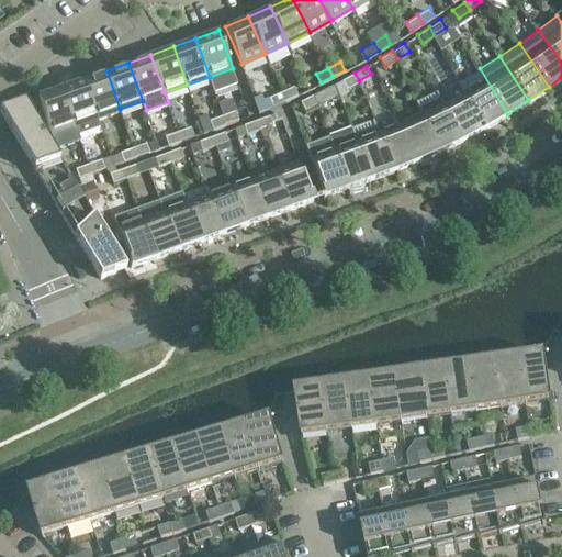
[(464,89),(485,126),(507,114),(480,68),(458,80),(463,90),(464,89)]
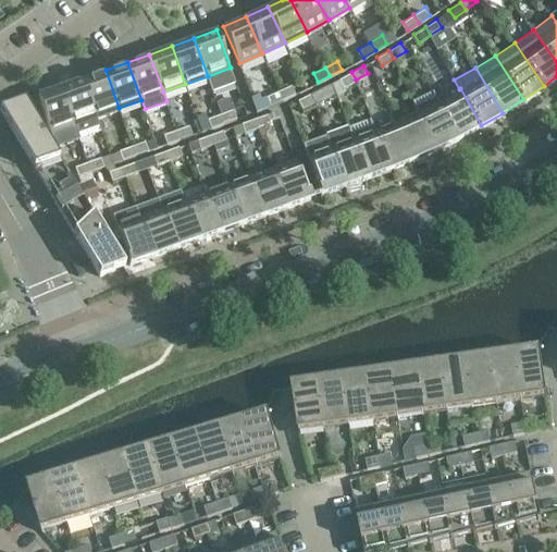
[(119,108),(106,70),(84,78),(97,115),(119,108)]
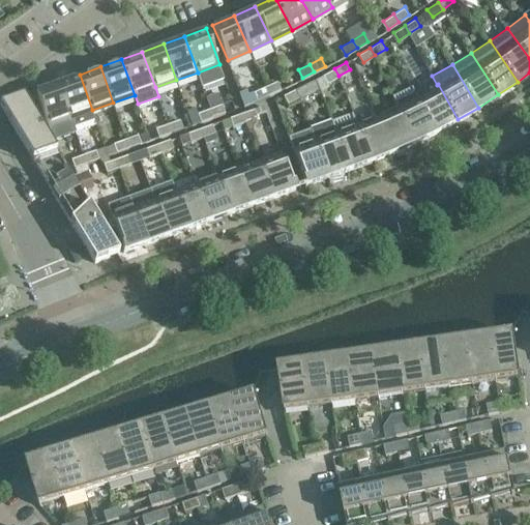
[(339,76),(334,68),(323,75),(327,83),(339,76)]
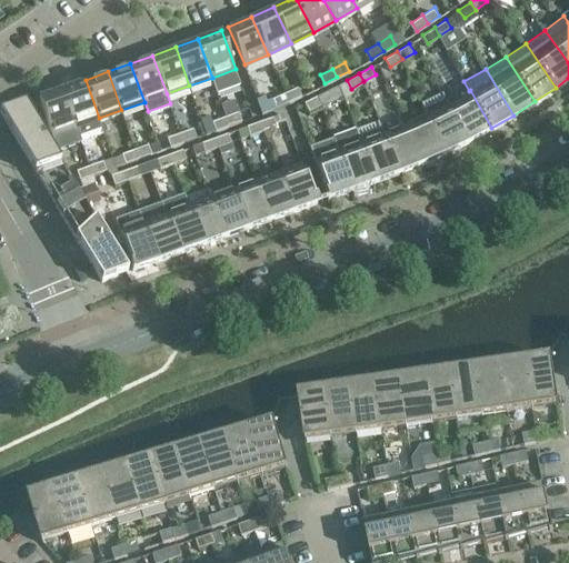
[(103,130),(99,118),(86,80),(62,88),(81,139),(103,130)]
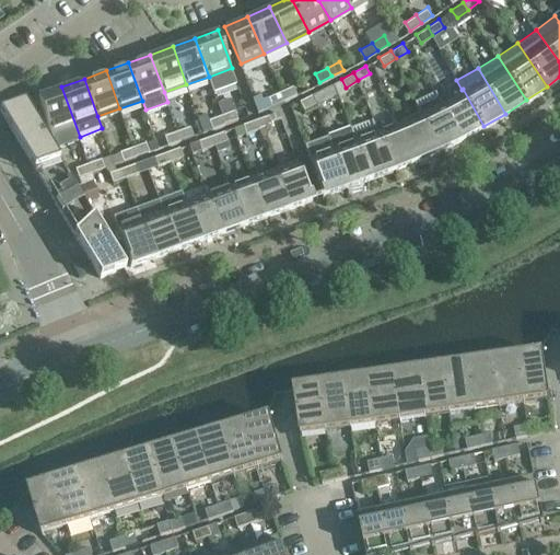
[(334,82),(325,88),(313,93),(317,102),(339,94),(334,82)]
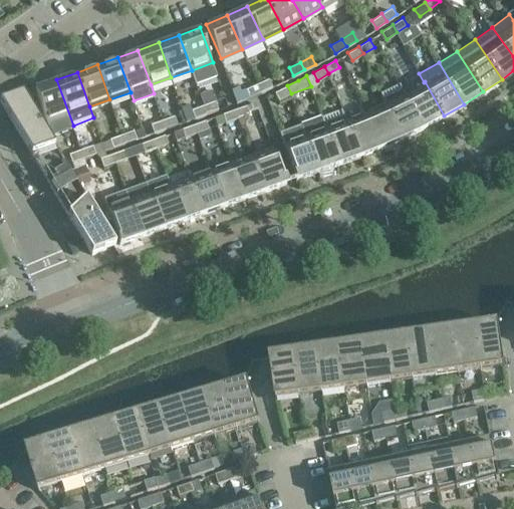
[(257,82),(261,90),(272,85),(269,77),(257,82)]
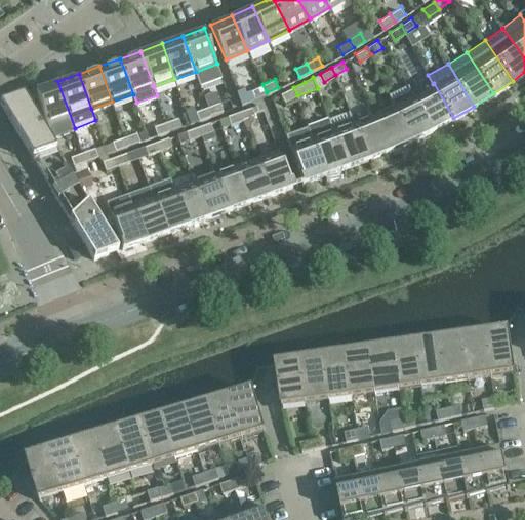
[(75,128),(57,81),(36,89),(52,135),(75,128)]
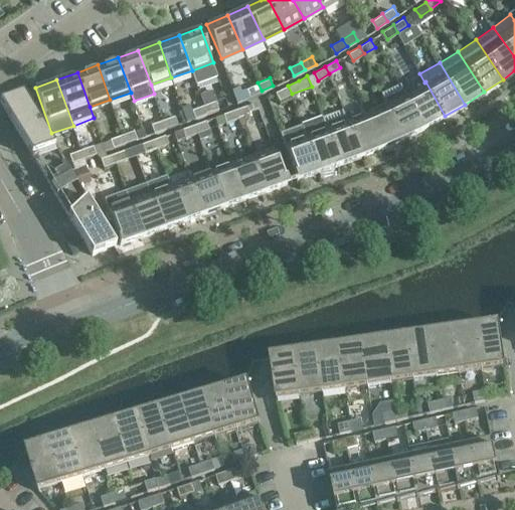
[(381,91),(386,102),(403,137),(423,127),(406,93),(400,80),(381,91)]
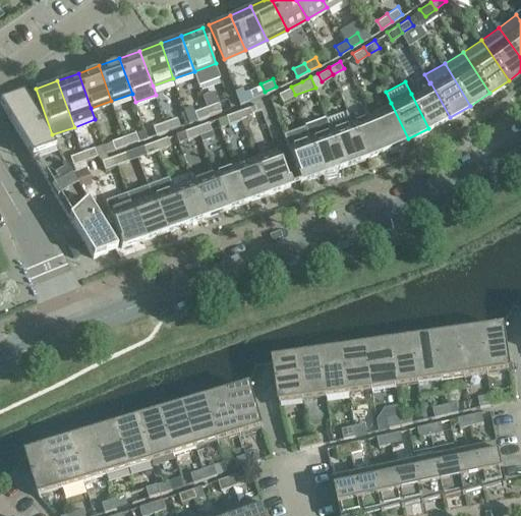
[(430,82),(429,83),(411,94),(428,128),(450,117),(430,82)]
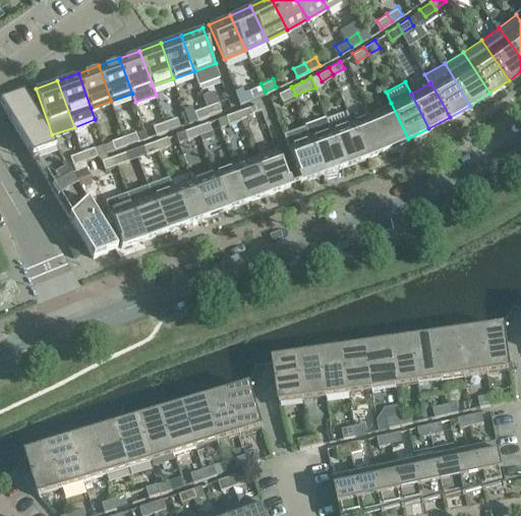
[(252,97),(265,92),(261,83),(249,89),(252,97)]
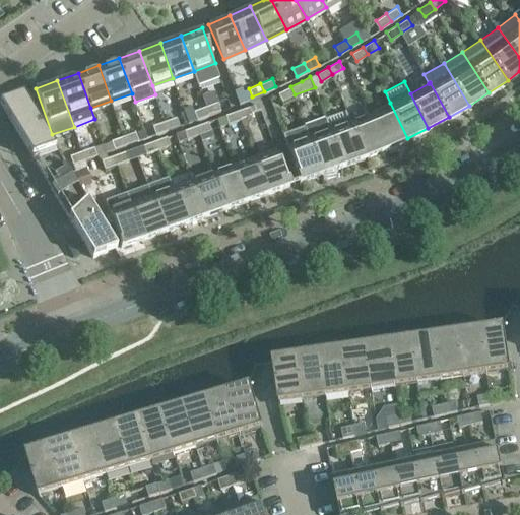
[(295,94),(290,86),(278,92),(282,101),(295,94)]
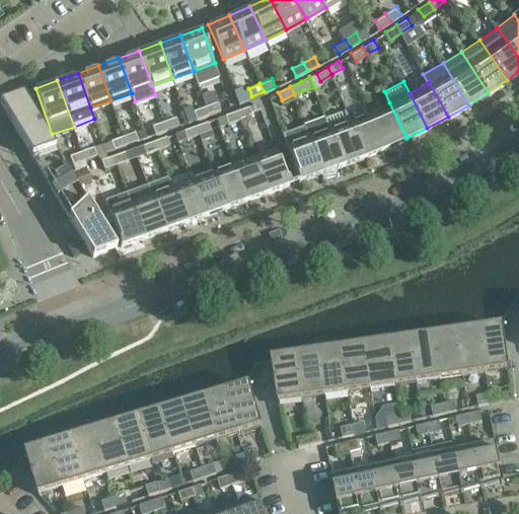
[(251,96),(248,88),(235,93),(239,102),(251,96)]
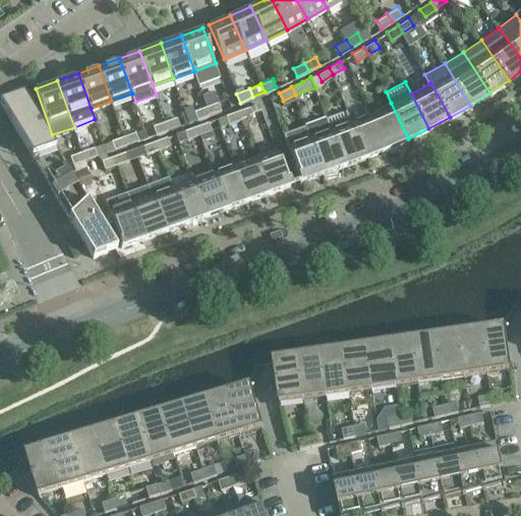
[(0,101),(0,102),(50,185),(71,172),(24,95),(22,93),(0,101)]
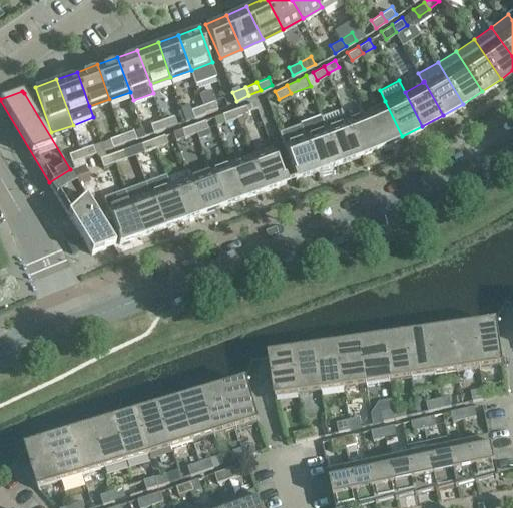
[(206,112),(218,107),(215,99),(203,103),(206,112)]
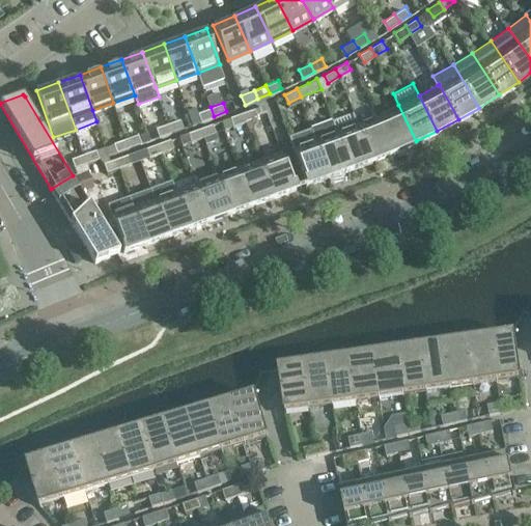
[(416,141),(398,105),(379,114),(394,151),(416,141)]
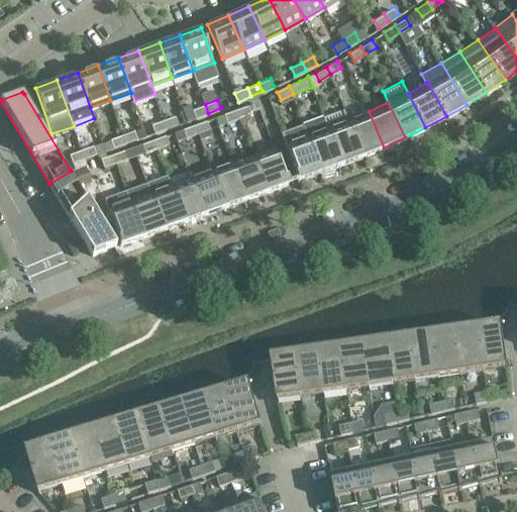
[(196,117),(208,113),(205,104),(193,109),(196,117)]
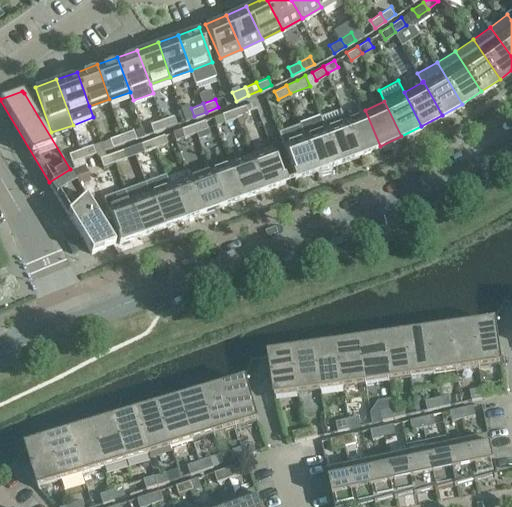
[(234,108),(237,116),(249,112),(246,104),(234,108)]
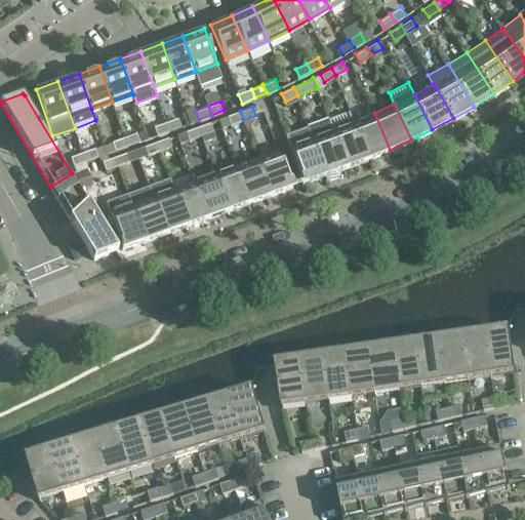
[(328,117),(347,167),(368,159),(354,121),(349,110),(328,117)]
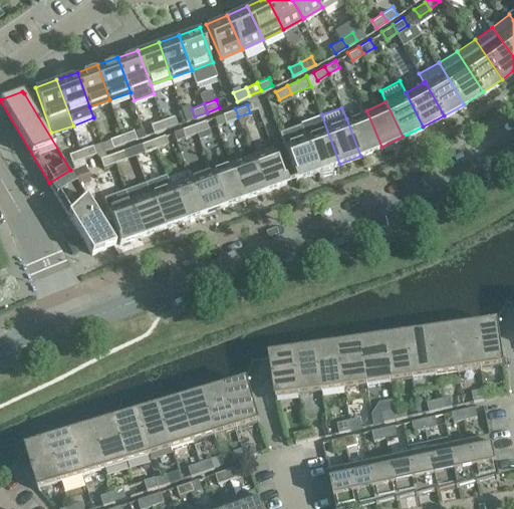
[(235,108),(223,112),(226,120),(238,116),(235,108)]
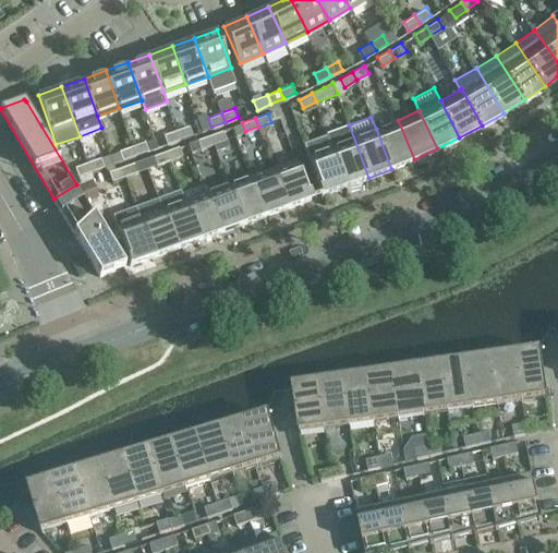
[(398,120),(376,129),(391,169),(414,159),(398,120)]
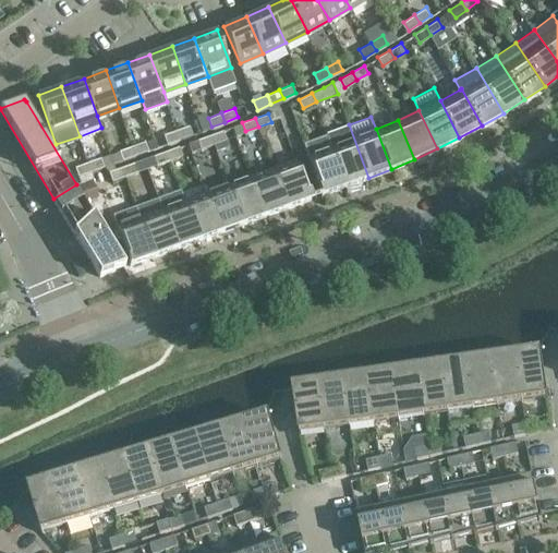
[(180,137),(193,133),(190,124),(177,129),(180,137)]
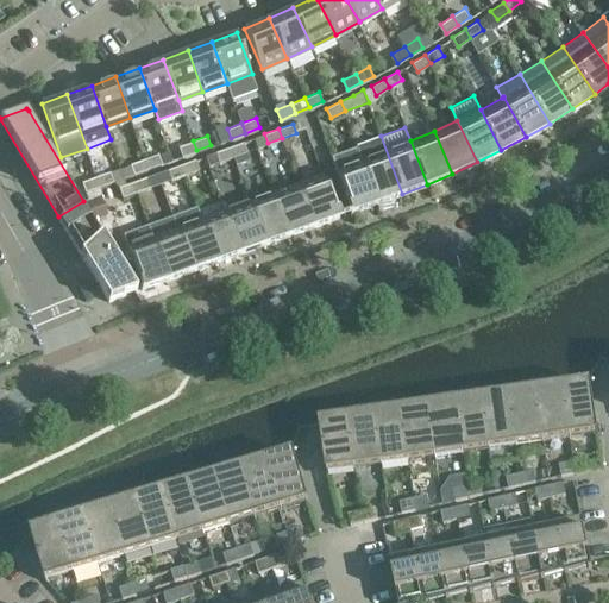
[(381,136),(357,144),(377,202),(402,194),(381,136)]
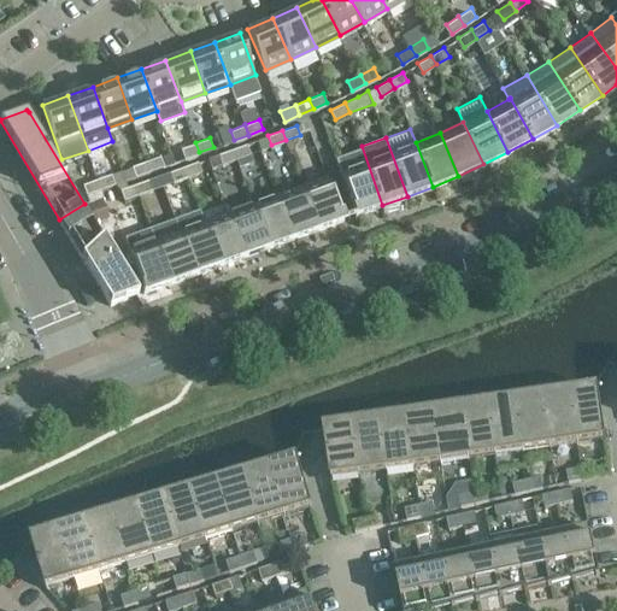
[(184,158),(199,152),(195,142),(181,147),(184,158)]
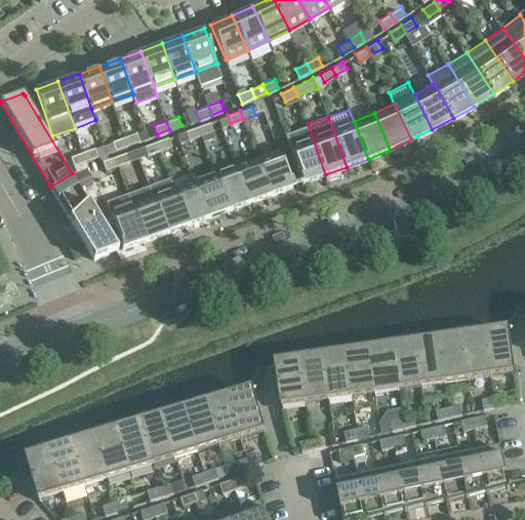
[(198,126),(201,134),(213,130),(210,121),(198,126)]
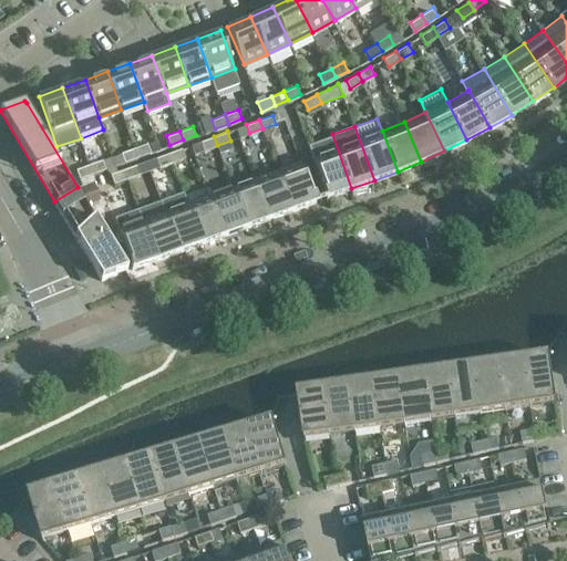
[(326,195),(327,196),(351,188),(332,134),(309,143),(327,194),(326,195)]
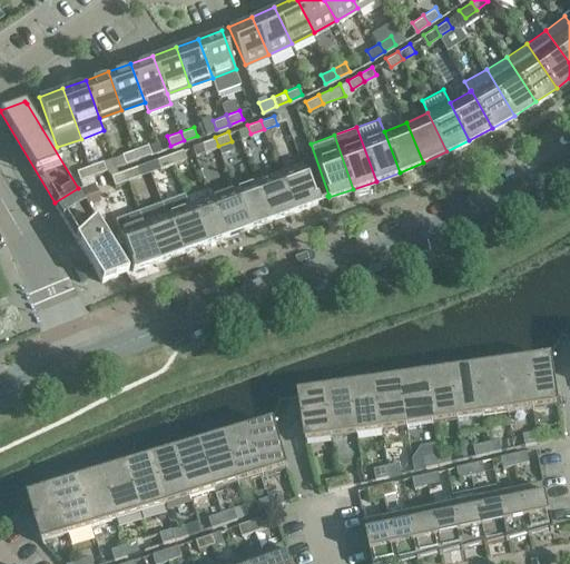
[(215,137),(203,141),(206,150),(218,146),(215,137)]
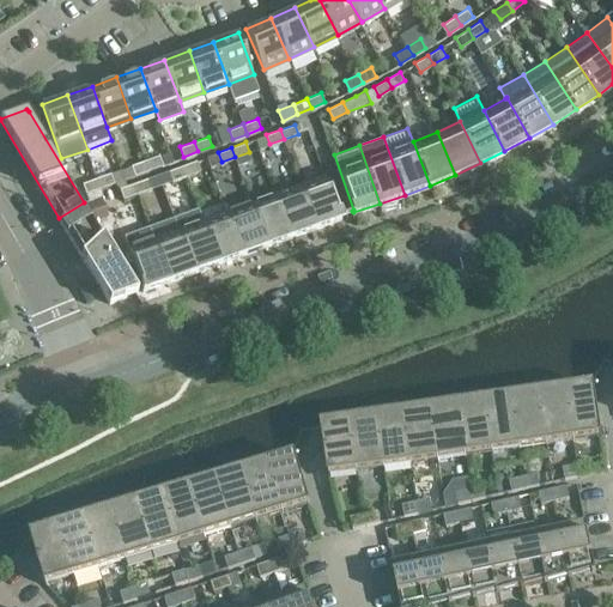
[(169,151),(161,153),(163,164),(173,161),(169,151)]
